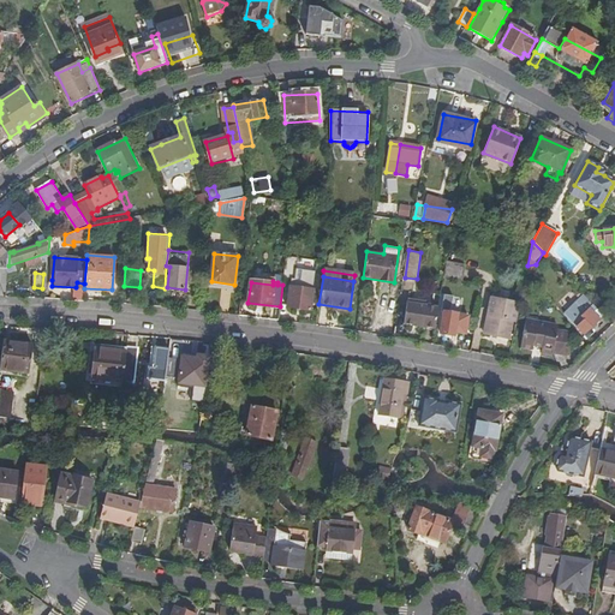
[(312,288),(299,286),(300,282),(291,281),(287,305),(310,309),(312,288)]
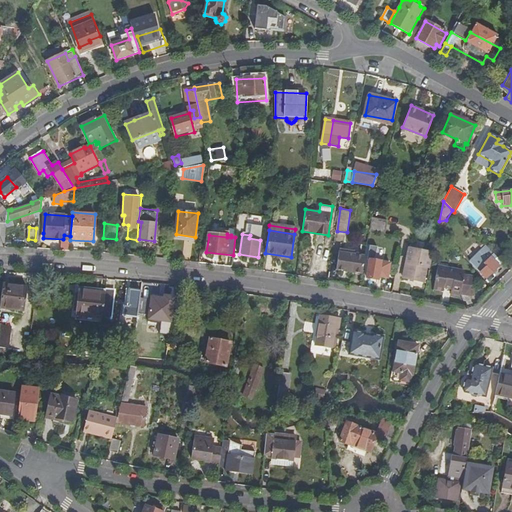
[(486,278),(502,262),(486,245),(478,253),(483,257),(480,260),(482,262),(476,267),(486,278)]
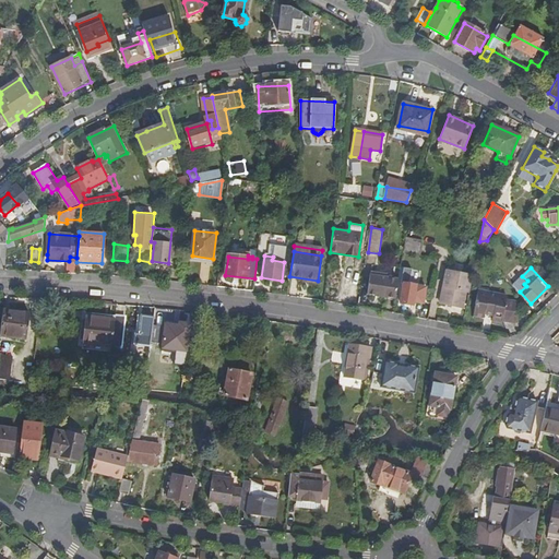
[(404,269),(402,283),(404,283),(401,302),(413,305),(414,301),(420,302),(424,286),(408,283),(411,270),(404,269)]
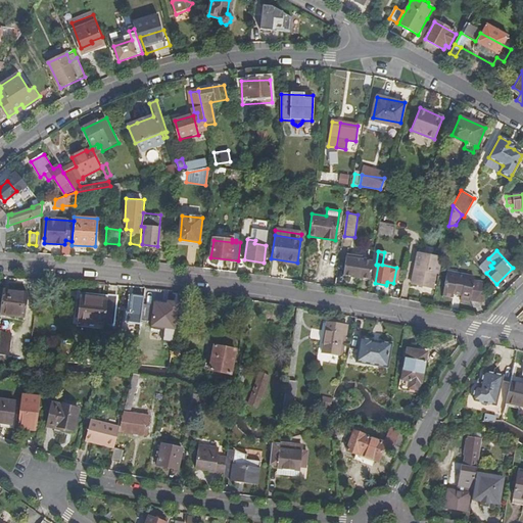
[(434,272),(439,273),(442,257),(417,252),(411,284),(431,287),(434,272)]
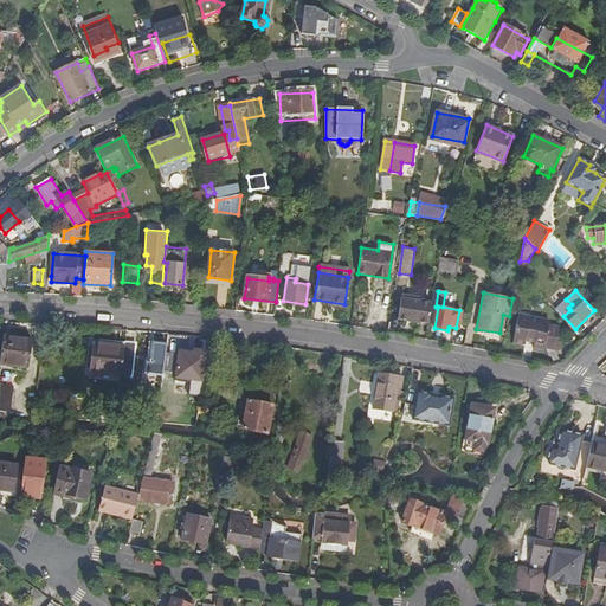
[(429,323),(433,296),(430,295),(429,305),(424,304),(425,302),(406,298),(406,295),(403,294),(399,318),(429,323)]
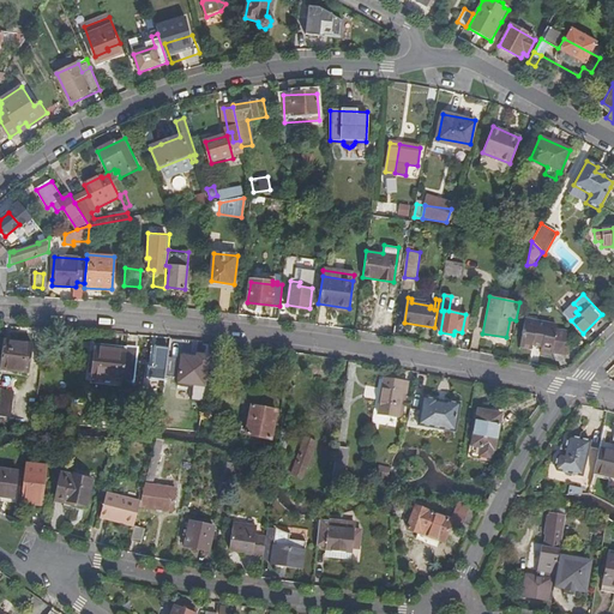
[(564,354),(569,331),(557,329),(557,325),(525,318),(521,345),(533,348),(533,344),(542,347),(541,354),(551,356),(552,351),(564,354)]
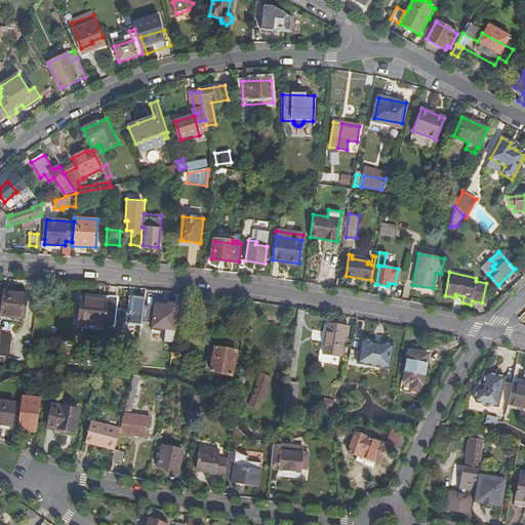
[(3,292),(0,313),(0,315),(25,318),(28,295),(3,292)]
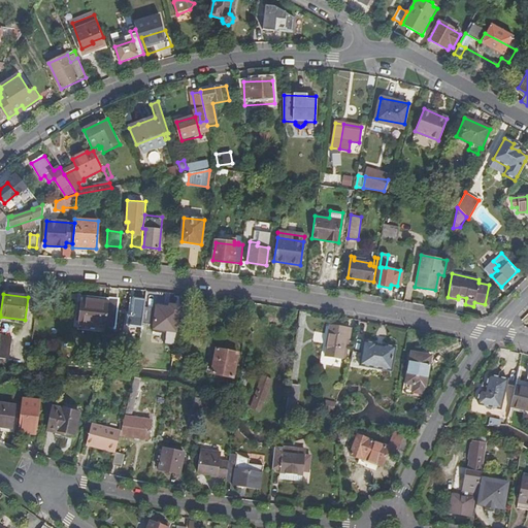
[(133,314),(130,314),(128,324),(143,326),(144,312),(146,300),(146,298),(136,296),(133,314)]
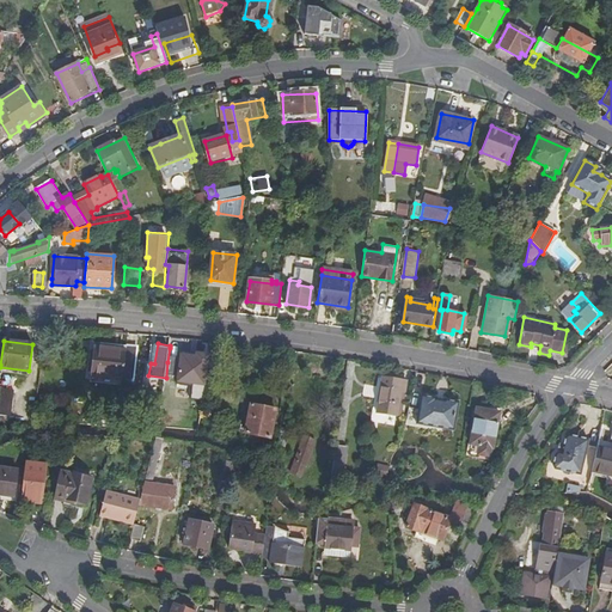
[(138,346),(127,344),(127,350),(123,379),(134,380),(138,346)]
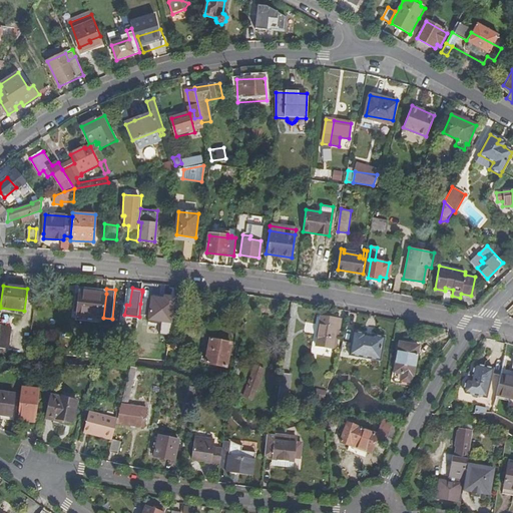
[(76,315),(103,318),(106,294),(79,291),(76,315)]
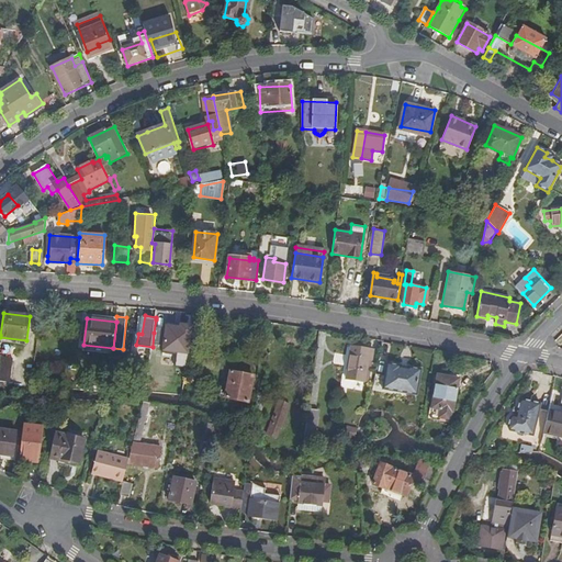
[(156,319),(154,333),(164,334),(166,321),(156,319)]
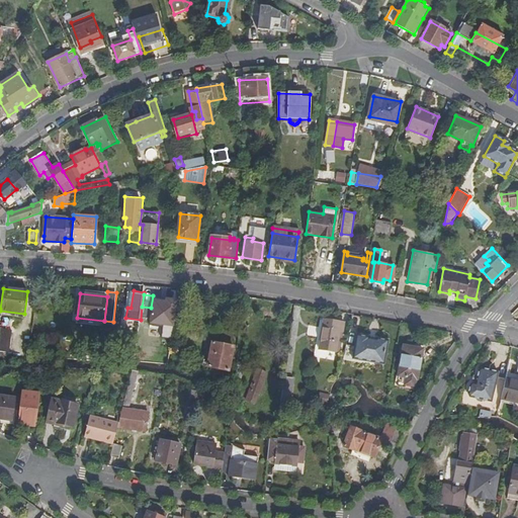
[(321,348),(337,351),(340,330),(344,331),(345,323),(325,319),(321,348)]
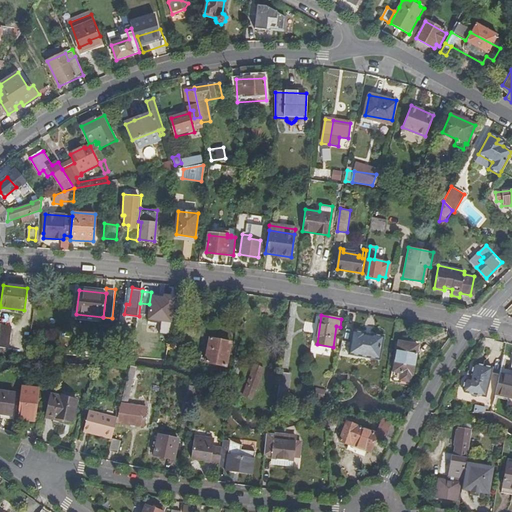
[(161,344),(168,345),(170,331),(171,330),(167,329),(168,322),(146,318),(144,334),(162,337),(161,344)]
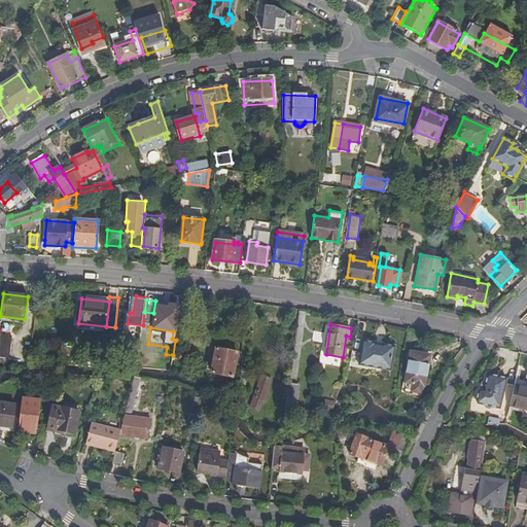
[(222,336),(220,348),(234,350),(236,338),(222,336)]
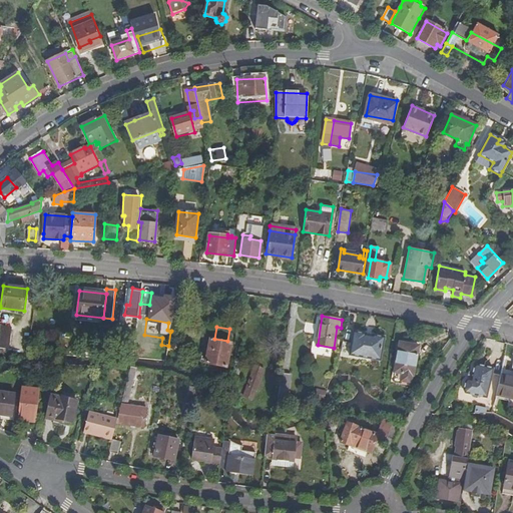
[(0,329),(0,357),(6,358),(10,331),(0,329)]
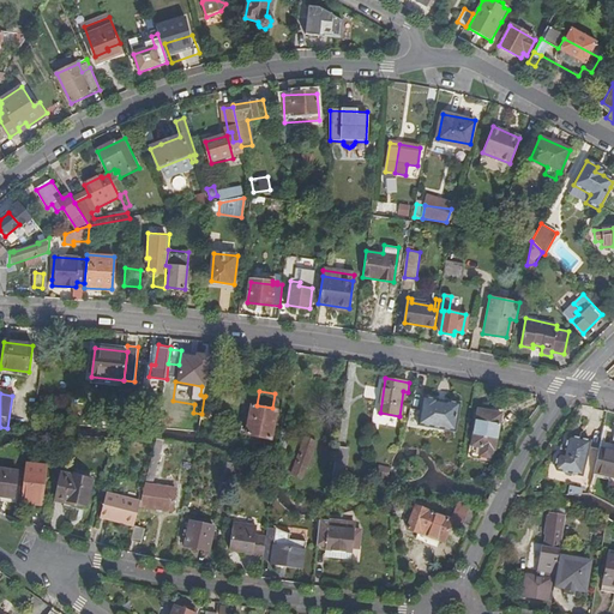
[(409,407),(405,425),(416,427),(417,423),(455,432),(461,404),(446,401),(445,403),(437,401),(437,399),(422,396),(420,409),(409,407)]
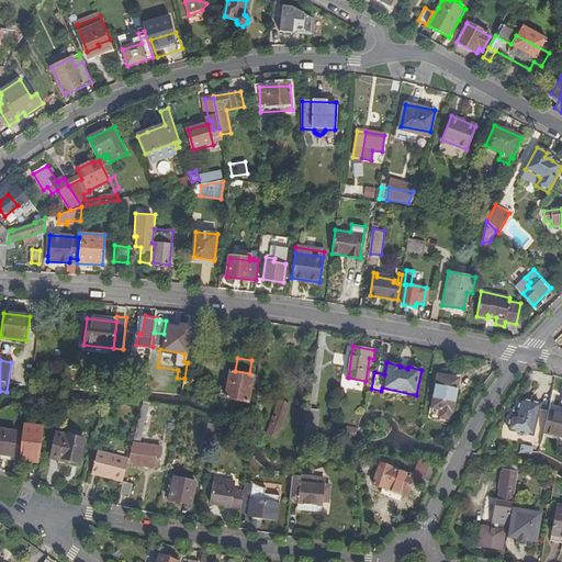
[(148,371),(146,389),(156,390),(158,373),(148,371)]
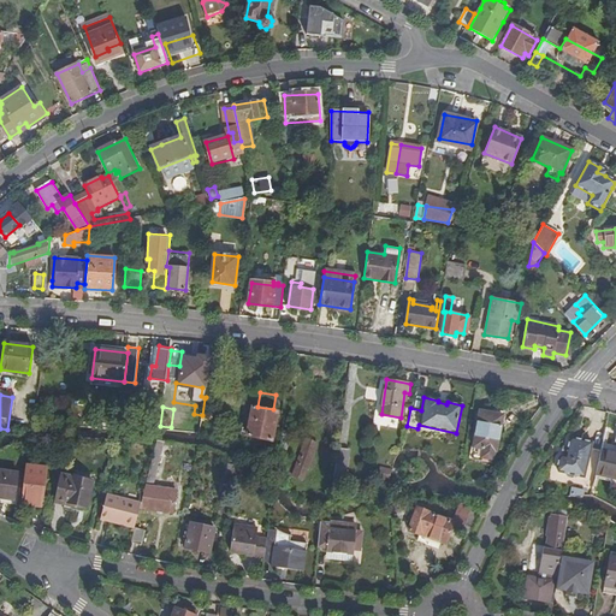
[(272,439),(277,410),(273,409),(258,407),(253,407),(249,425),(255,426),(254,437),(272,439)]
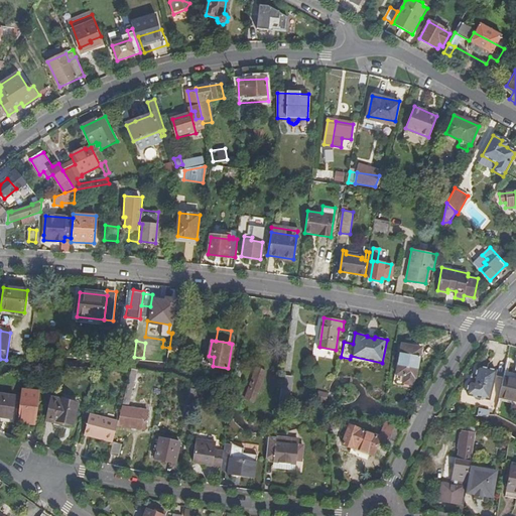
[(411,386),(412,376),(415,377),(421,347),(403,344),(396,373),(395,373),(393,382),(411,386)]
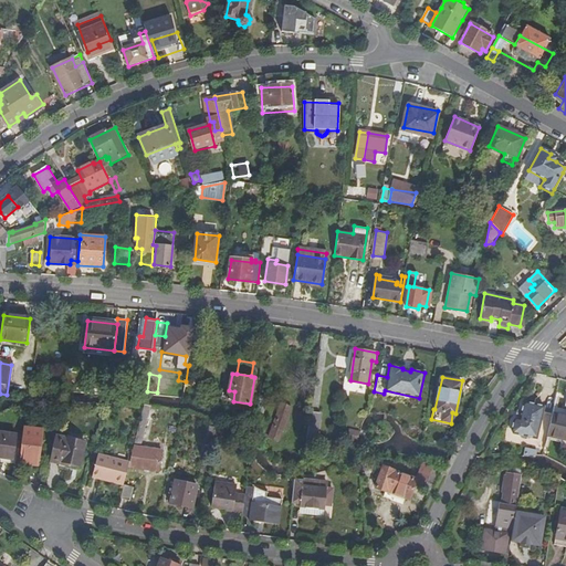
[(257,412),(264,413),(266,402),(268,395),(259,394),(257,412)]
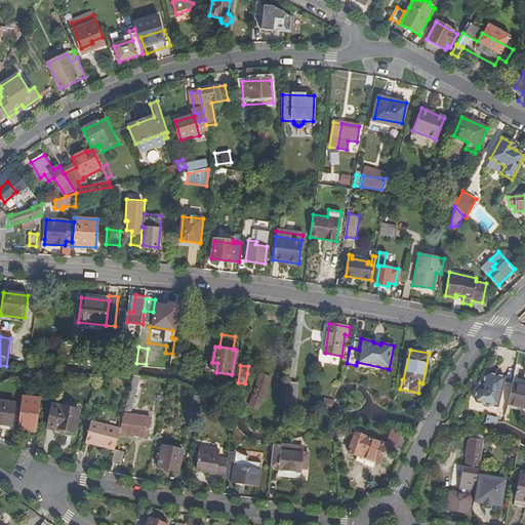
[(498,407),(507,409),(508,402),(513,384),(505,381),(496,379),(497,374),(488,372),(485,374),(484,381),(483,387),(482,389),(479,388),(477,390),(475,399),(476,402),(498,407)]
